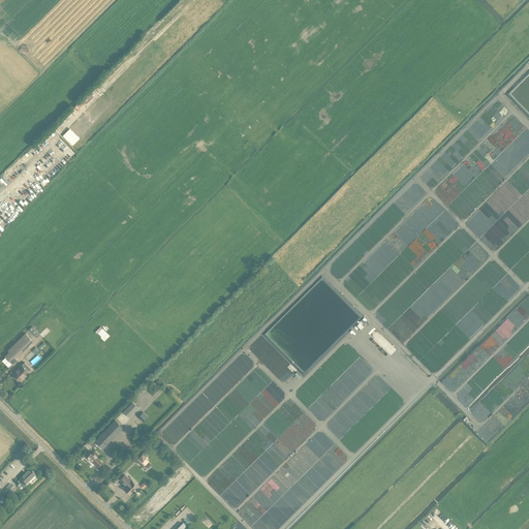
[(70,128),(63,135),(72,145),(80,138),(70,128)]
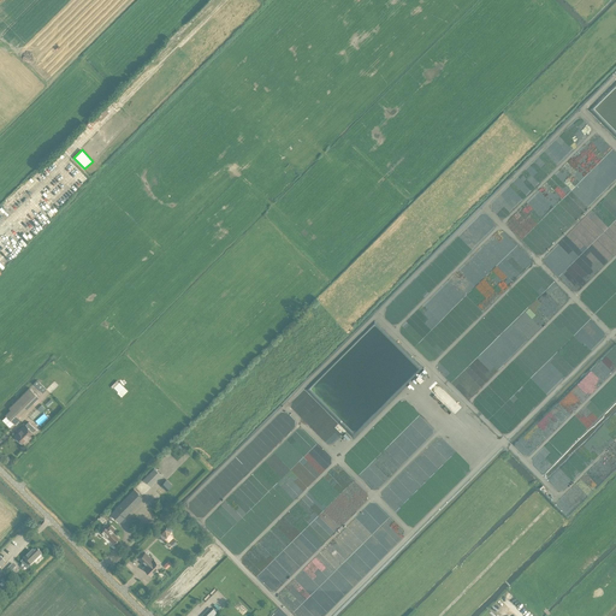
[(43,392),(46,390),(37,380),(34,384),(43,392)]
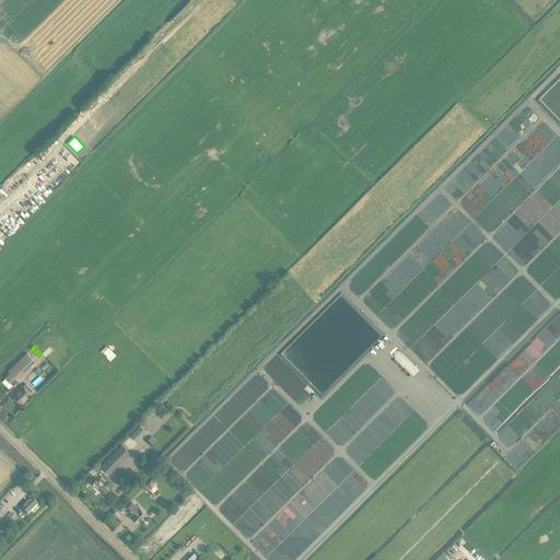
[(108,347),(103,353),(111,361),(116,356),(108,347)]
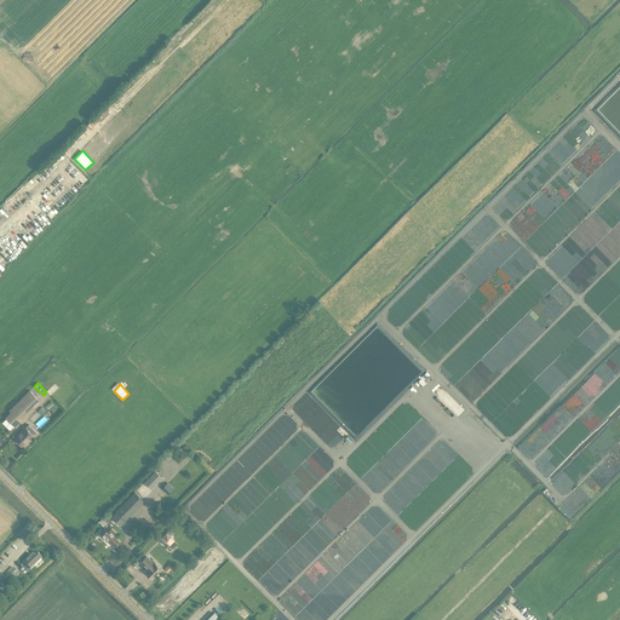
[(18,419),(39,400),(29,390),(9,411),(11,413),(6,418),(15,428),(21,422),(18,419)]
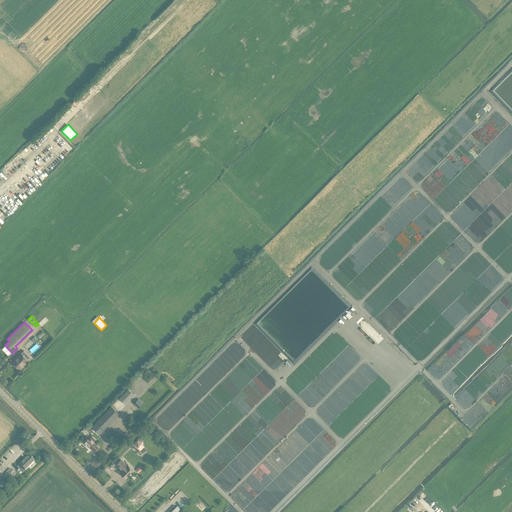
[(22,364),(23,365),(28,359),(27,359),(29,357),(23,351),(21,353),(21,352),(17,356),(17,357),(12,362),(18,368),(22,364)]
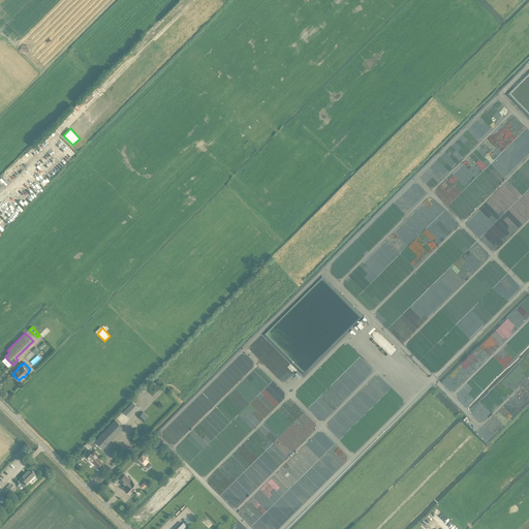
[(138,408),(132,402),(123,411),(129,417),(138,408)]
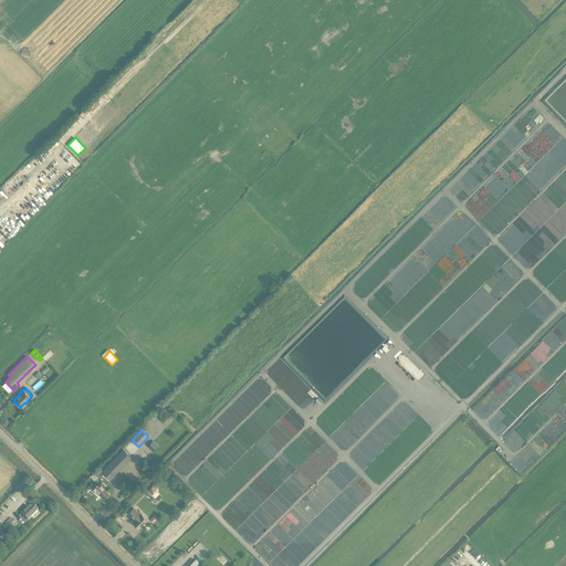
[(123,449),(102,471),(109,480),(132,458),(123,449)]
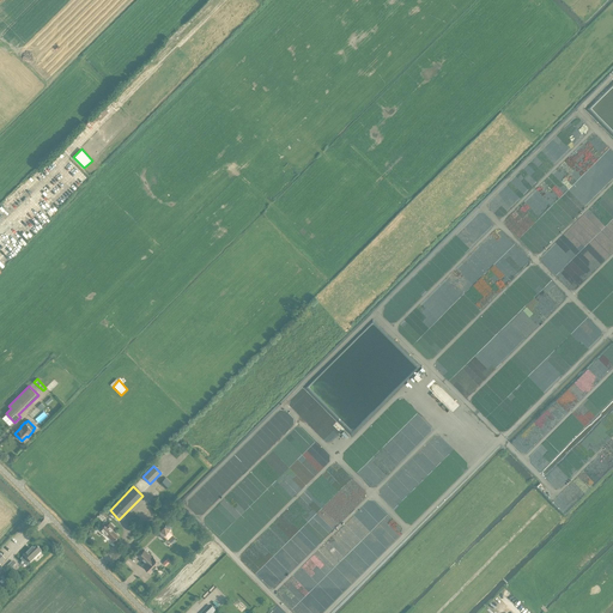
[(114,540),(119,535),(113,529),(115,527),(110,522),(107,526),(104,525),(99,529),(103,533),(104,532),(107,534),(108,533),(114,540)]
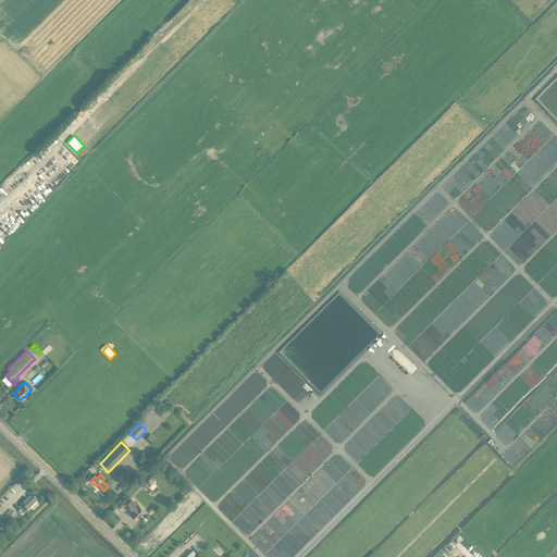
[(147,489),(152,490),(157,486),(156,481),(149,479),(146,483),(147,489)]
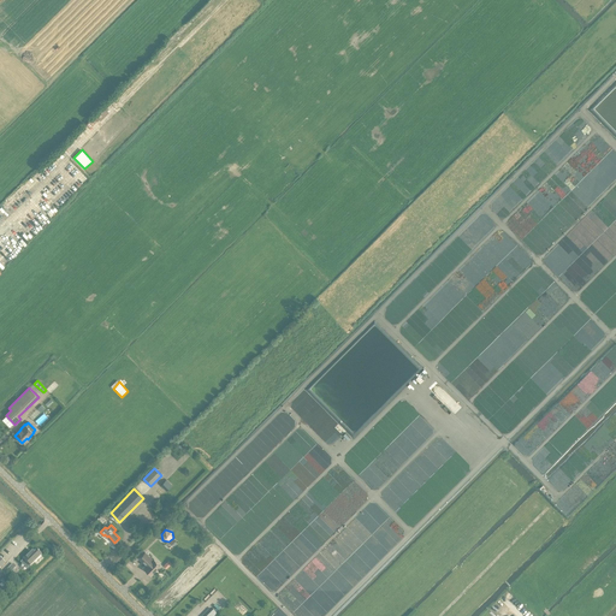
[(30,567),(41,556),(35,549),(23,560),(30,567)]
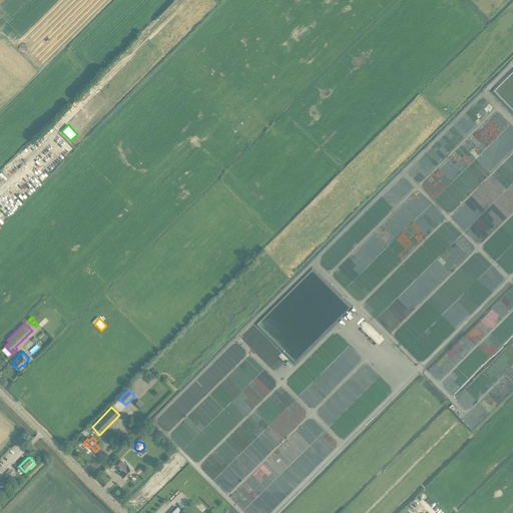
[(133,471),(128,466),(127,467),(121,460),(116,465),(123,471),(120,473),(120,474),(125,479),(125,478),(132,471),(133,471)]
